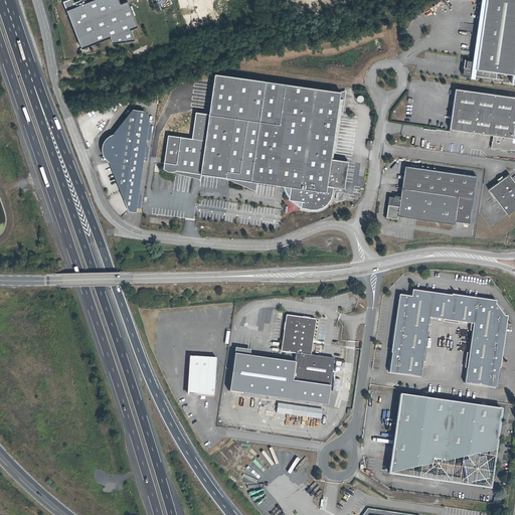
[(64,0),(62,1),(81,47),(109,37),(111,43),(133,40),(129,29),(137,27),(127,2),(119,5),(117,0),(64,0)]
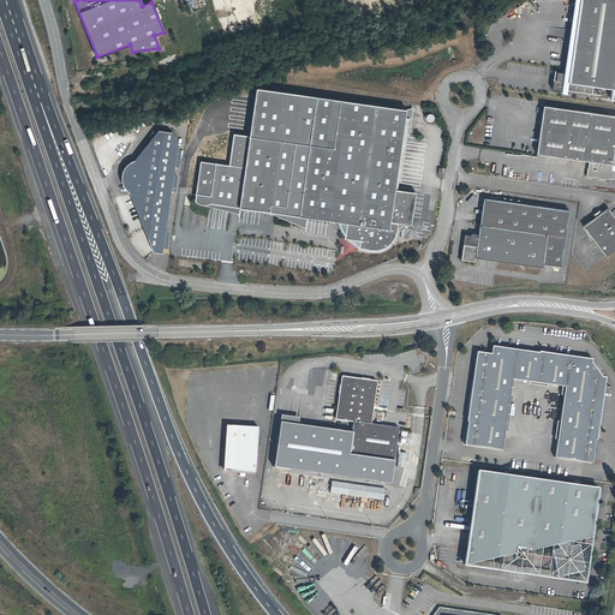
[(614,100),(614,0),(579,0),(569,73),(563,72),(556,72),(555,79),(555,84),(555,85),(555,87),(556,88),(557,88),(559,88),(559,89),(587,93),(589,85),(592,85),(611,89),(610,99),(614,100)]
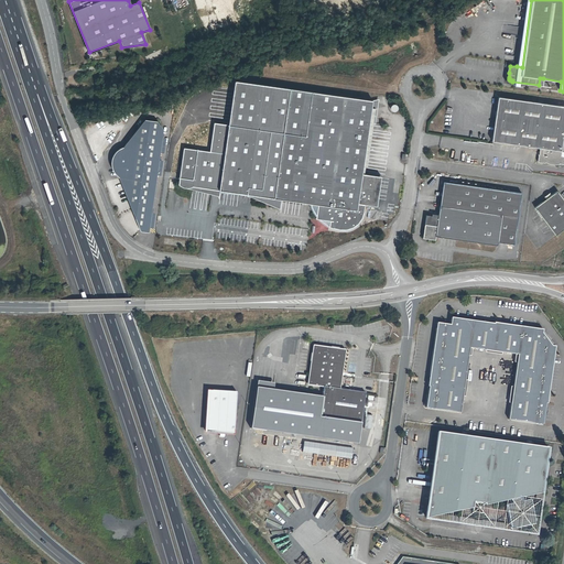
[(522,67),(531,0),(525,0),(517,66),(522,67)]
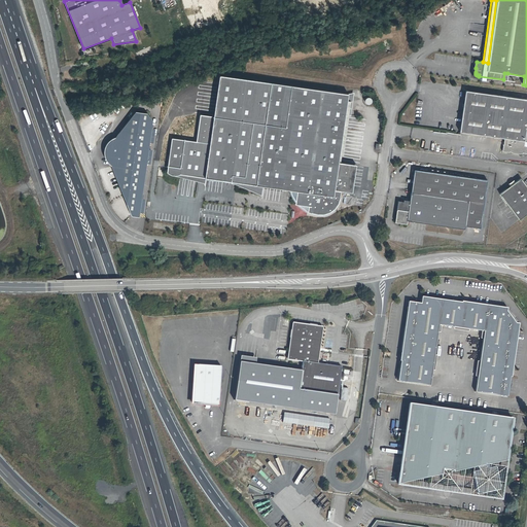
[(345,115),(348,94),(219,75),(213,116),(200,114),(196,141),(172,138),(167,172),(170,174),(172,175),(173,176),(174,176),(175,176),(177,175),(179,175),(179,174),(205,178),(230,181),(262,186),(296,191),(295,204),(308,206),(308,211),(311,213),(315,214),(317,214),(320,214),(323,214),(327,213),(330,211),(335,208),(337,205),(339,202),(339,200),(341,190),(335,189),(345,115)]
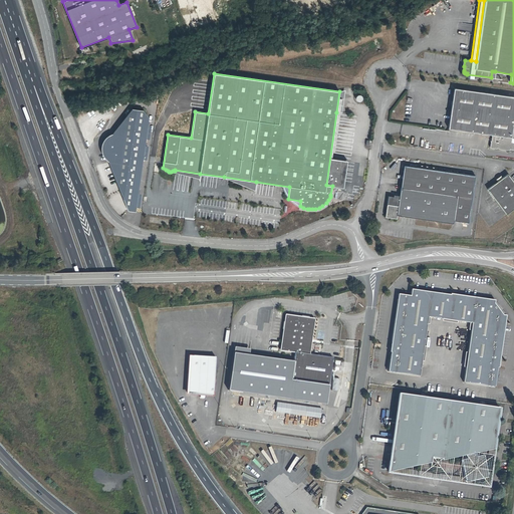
[(513,96),(454,88),(449,129),(492,135),(491,141),(490,148),(496,149),(497,148),(498,148),(500,150),(502,150),(504,150),(508,150),(509,150),(510,149),(513,149),(513,96)]
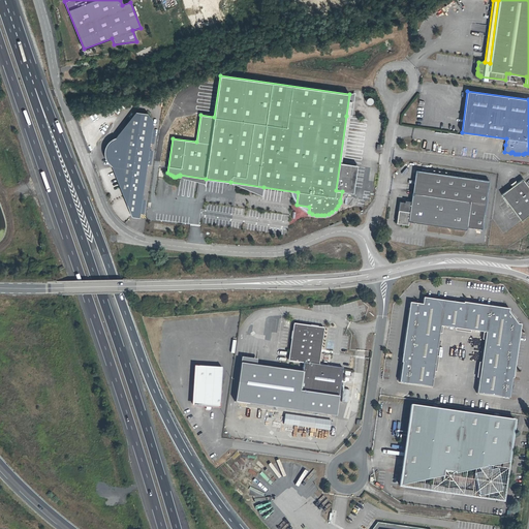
[(351,117),(355,93),(349,94),(346,116),(351,117)]
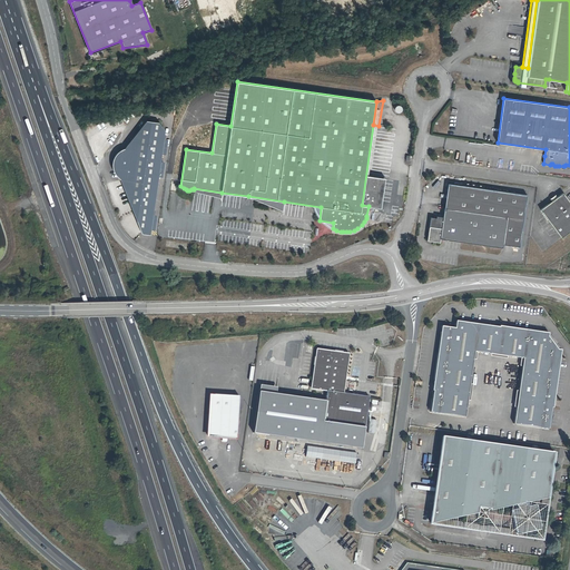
[(150,235),(165,131),(158,123),(147,120),(125,148),(119,156),(117,170),(120,179),(143,234),(150,235)]
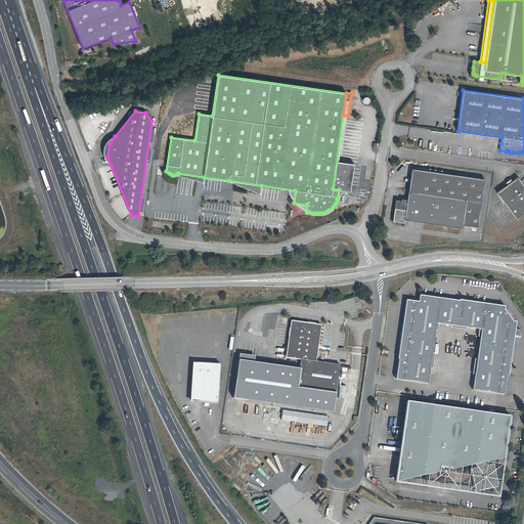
[(107,157),(110,143),(115,136),(114,136),(112,137),(111,138),(108,139),(107,141),(105,143),(104,145),(103,147),(103,149),(103,151),(103,155),(104,158),(105,160),(107,163),(111,165),(107,157)]
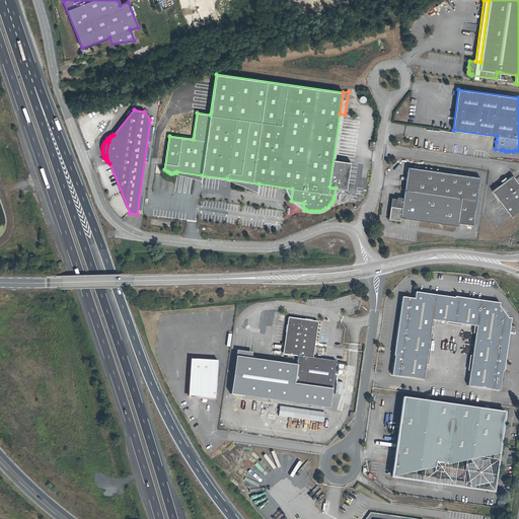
[(418,192),(421,168),(408,167),(404,190),(418,192)]
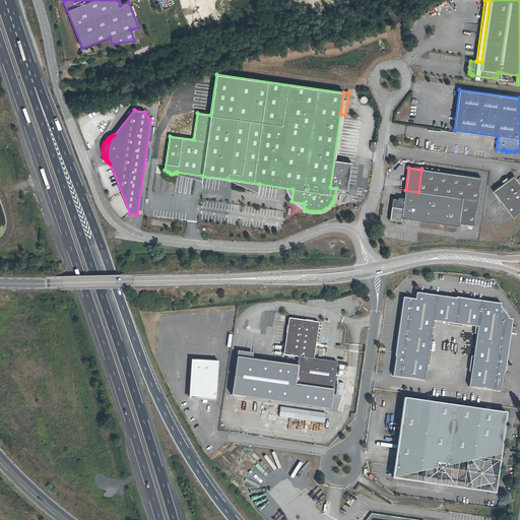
[(474,225),(480,178),(421,169),(418,192),(405,190),(404,198),(398,197),(398,199),(393,198),(392,207),(393,207),(392,212),(391,212),(390,219),(401,221),(401,217),(458,226),(459,222),(474,225)]
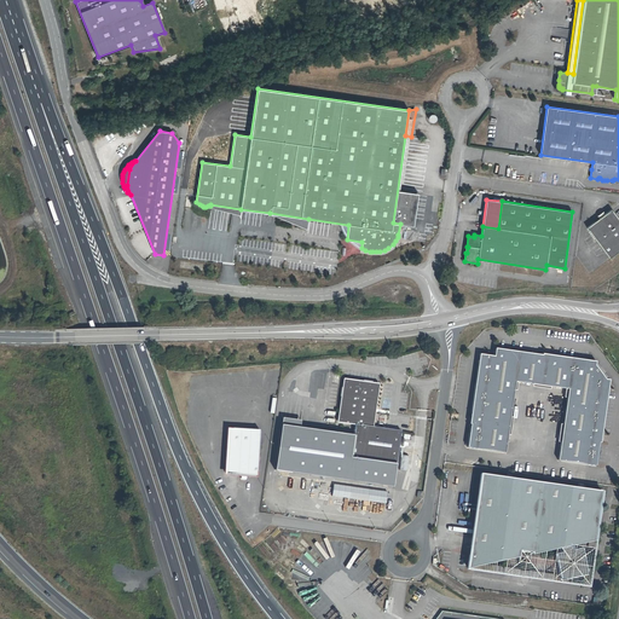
[(241,215),(241,209),(210,204),(210,206),(208,206),(206,207),(204,207),(241,215)]
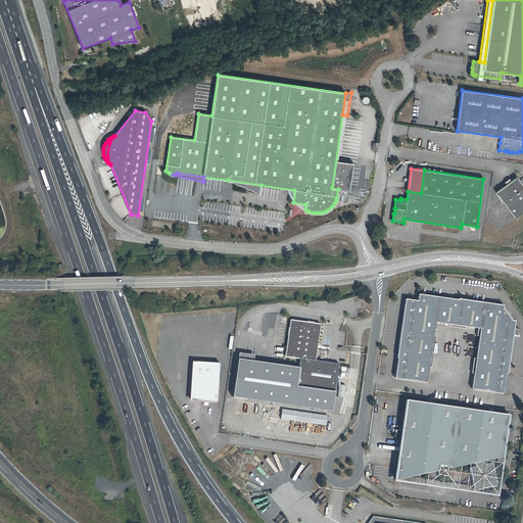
[(522,211),(522,185),(517,177),(495,192),(515,218),(522,211)]
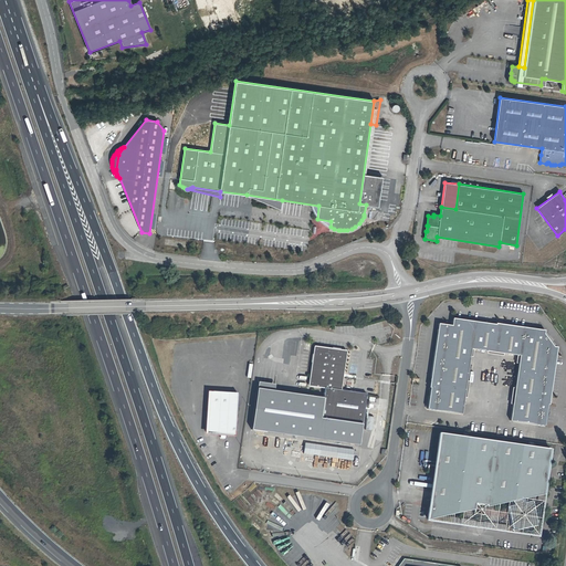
[(281,210),(282,200),(247,195),(281,210)]
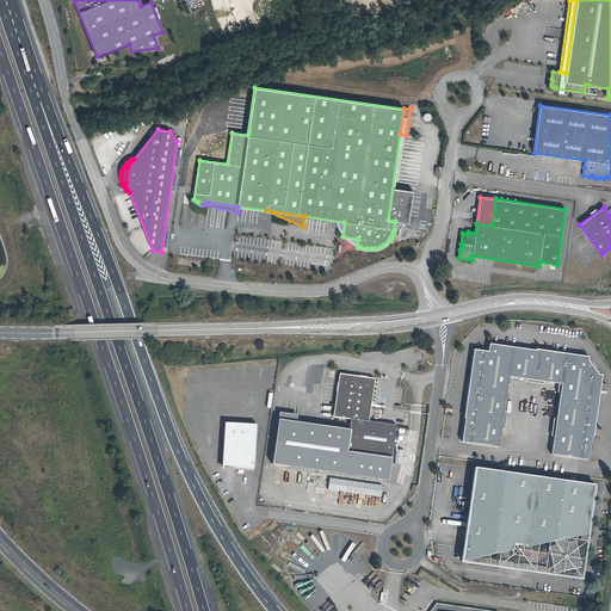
[(461,442),(499,446),(508,377),(561,384),(550,455),(588,460),(591,437),(593,437),(602,375),(598,374),(587,360),(588,357),(535,349),(535,350),(488,344),(487,351),(473,350),(463,419),(464,419),(461,442)]
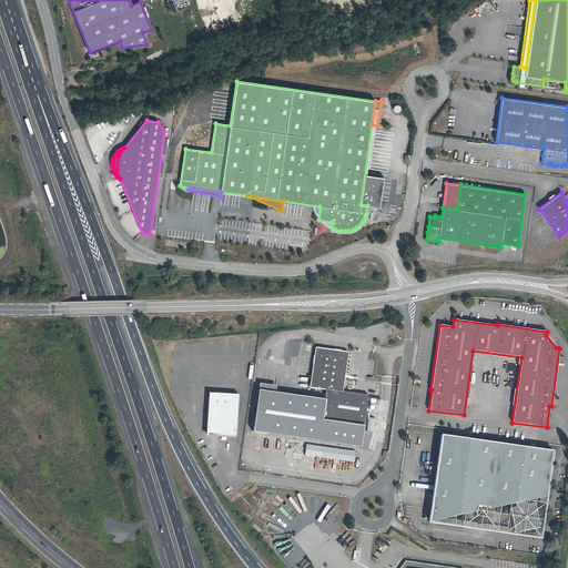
[(341,392),(346,352),(316,347),(311,387),(326,389),(325,398),(322,419),(363,425),(367,395),(341,392)]
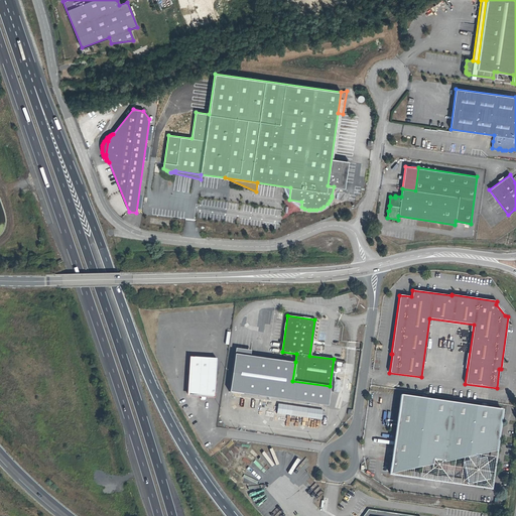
[(292,381),(295,362),(250,356),(250,350),(235,348),(229,391),(328,405),(330,386),(292,381)]
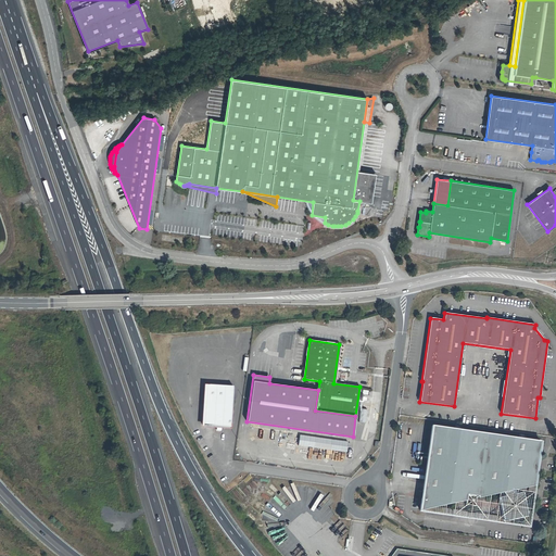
[(230,427),(232,386),(205,384),(203,425),(230,427)]
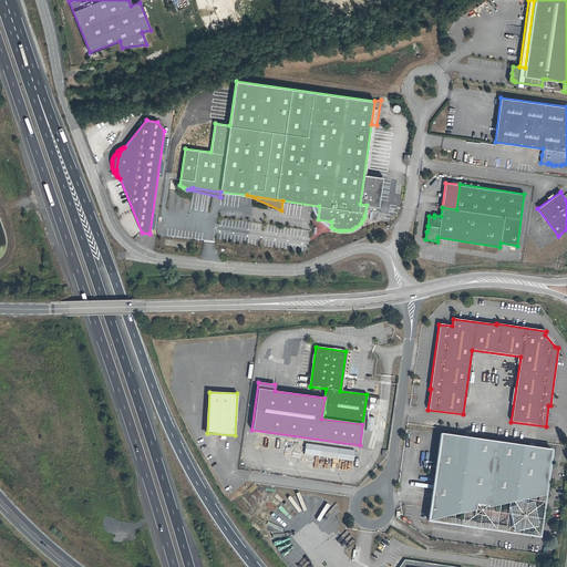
[(546,495),(552,450),(439,433),(426,521),(475,511),(476,504),(487,506),(486,507),(514,502),(515,506),(509,507),(515,532),(538,526),(533,502),(526,503),(525,500),(546,495)]
